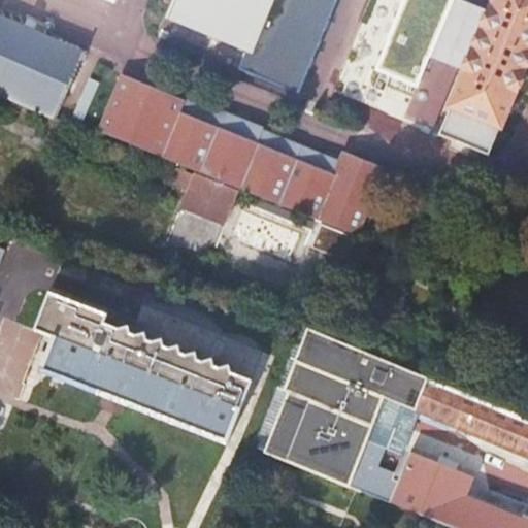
[(94,0),(119,10),(123,0),(94,0)]
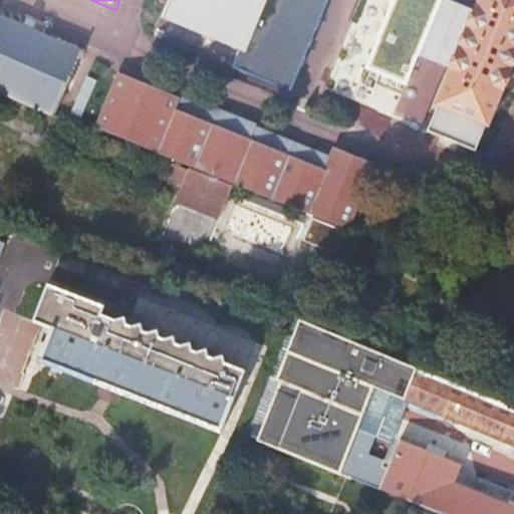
[(179,0),(173,22),(242,51),(239,59),(236,67),(292,90),(305,61),(329,0),(179,0)]
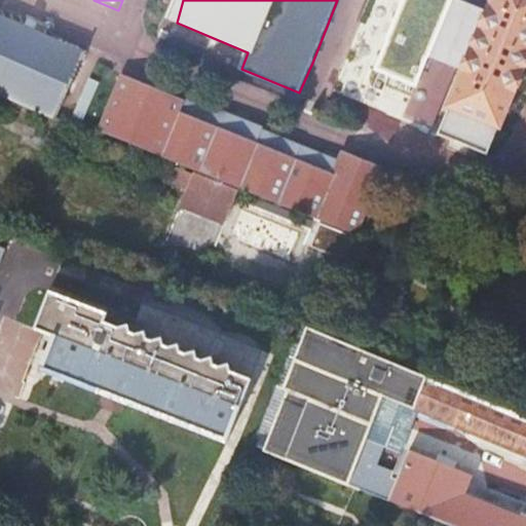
[(455,0),(399,0),(372,67),(420,86),(431,60),(455,0)]
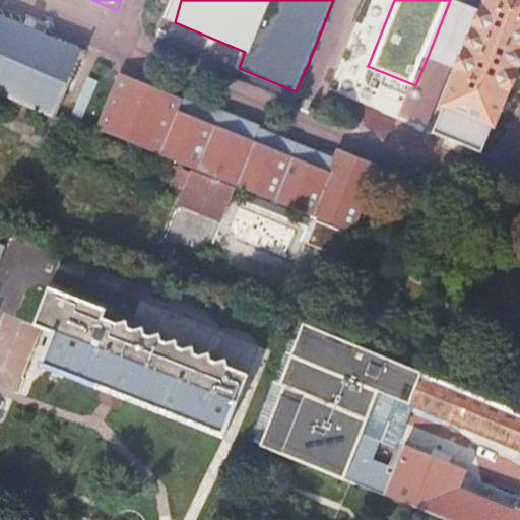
[(479,8),(457,0),(450,0),(427,59),(454,69),(479,8)]
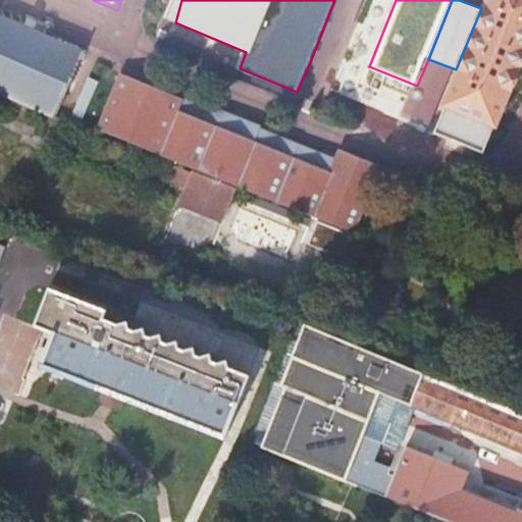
[(456,69),(439,109),(430,132),(485,154),(494,132),(521,64),(521,0),(483,0),(481,8),(456,69)]
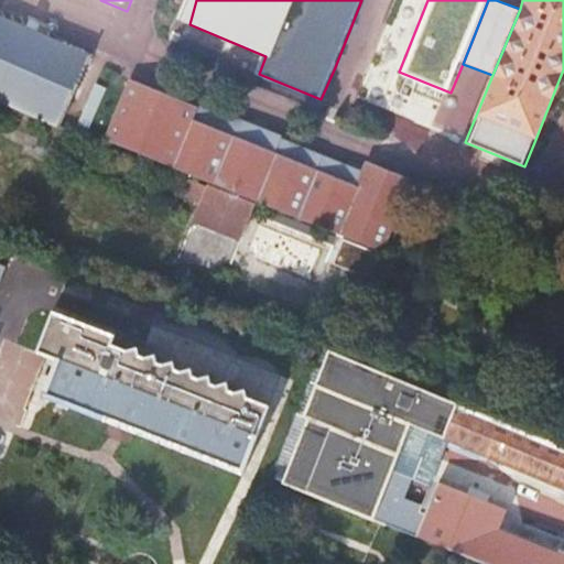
[(0,14),(0,98),(61,126),(89,55),(7,19),(0,14)]
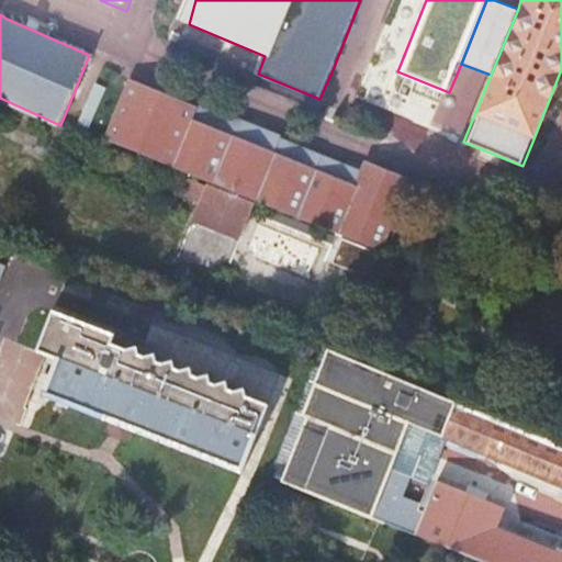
[(367,164),(357,187),(318,171),(277,154),(234,136),(192,120),(199,104),(131,77),(103,142),(141,157),(172,169),(213,186),(256,203),(298,221),(336,236),(379,254),(383,256),(413,182),(367,164)]
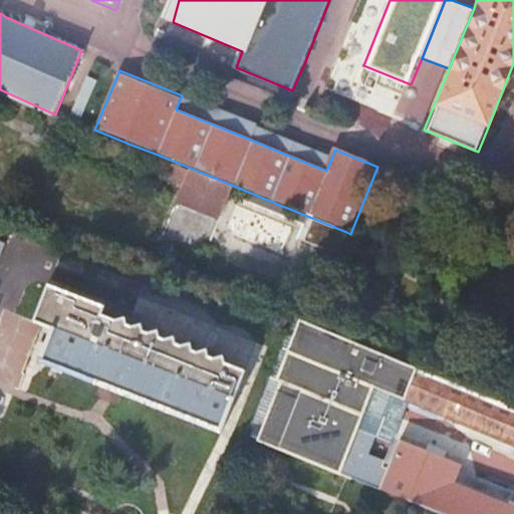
[(158,155),(129,144),(85,255),(287,331),(293,315),(309,322),(346,232),(307,216),(272,202),(234,186),(195,170),(158,155)]
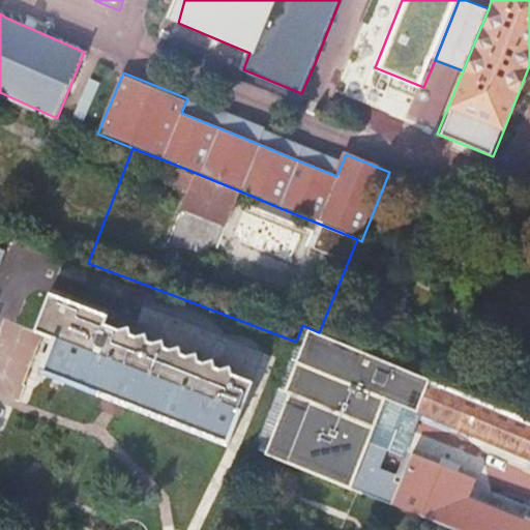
[(36,329),(55,336),(40,373),(228,446),(255,379),(106,321),(109,313),(52,291),(36,329)]
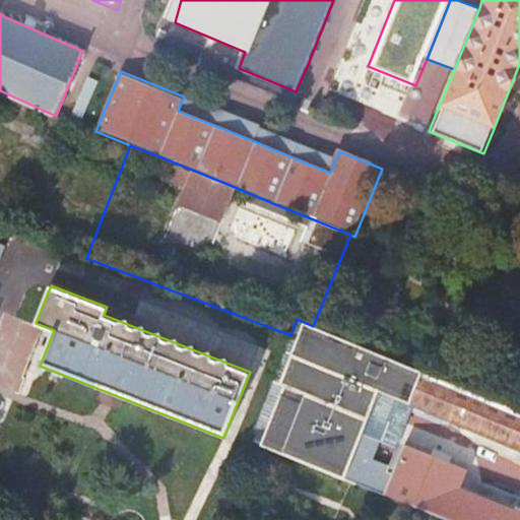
[(519,519),(519,509),(518,508),(517,511),(460,488),(467,469),(397,441),(413,404),(519,451),(519,412),(313,326),(297,319),(290,335),(251,440),(260,444),(448,519),(519,519)]
